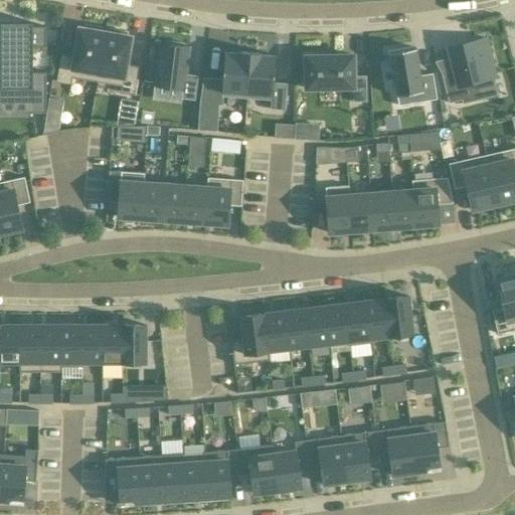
[(0,77),(0,102),(3,103),(3,98),(29,98),(29,114),(46,114),(46,72),(32,72),(32,47),(45,47),(45,26),(32,27),(32,23),(22,23),(10,23),(0,22),(0,60),(0,61),(0,77)]
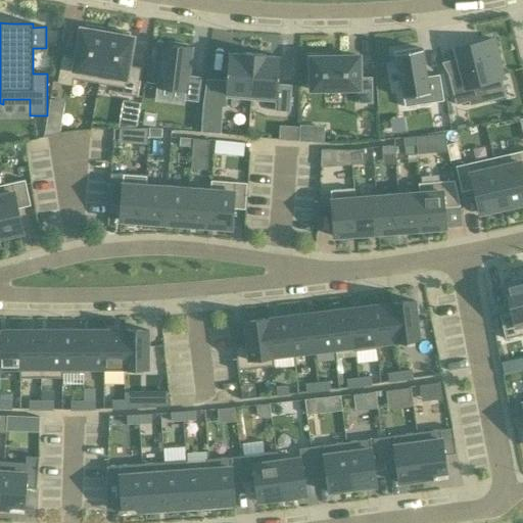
[(62,55),(57,83),(73,86),(74,79),(98,84),(106,33),(102,33),(103,29),(86,26),(85,30),(81,29),(76,57),(62,55)]
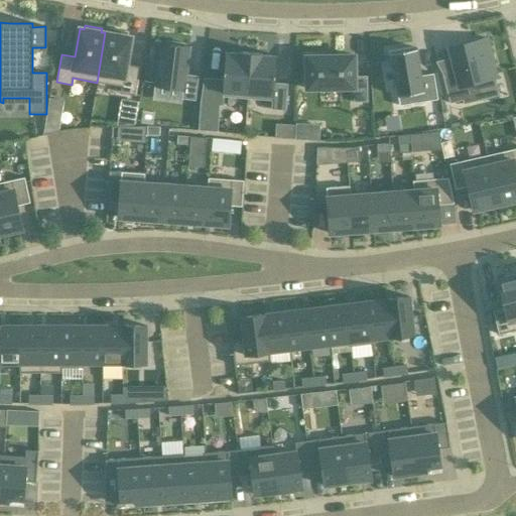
[(105,32),(97,83),(121,87),(120,93),(134,95),(139,68),(126,66),(131,37),(126,36),(127,32),(110,29),(109,33),(105,32)]
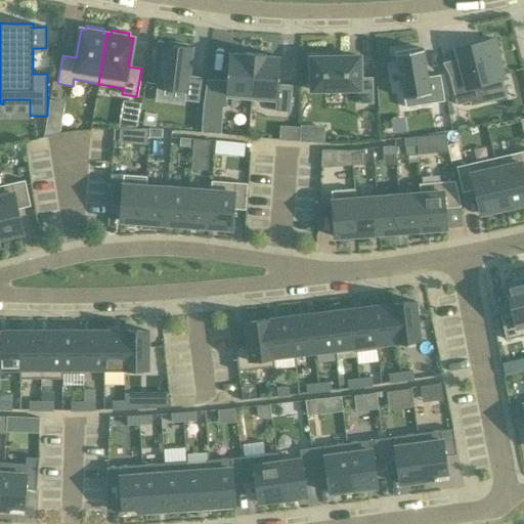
[(493,39),(455,48),(462,73),(448,76),(456,105),(469,102),(470,106),(488,101),(484,84),(504,79),(493,39)]
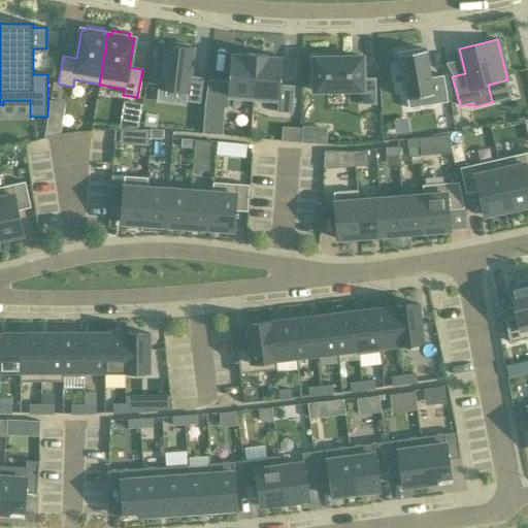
[(164,45),(159,88),(187,92),(185,102),(199,103),(202,77),(190,75),(193,48),(188,48),(189,44),(170,42),(170,45),(164,45)]
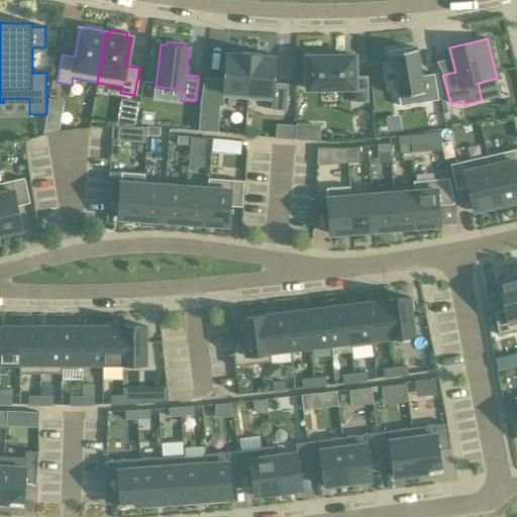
[(417,48),(391,53),(398,96),(423,92),(425,102),(437,100),(433,74),(421,76),(417,48)]
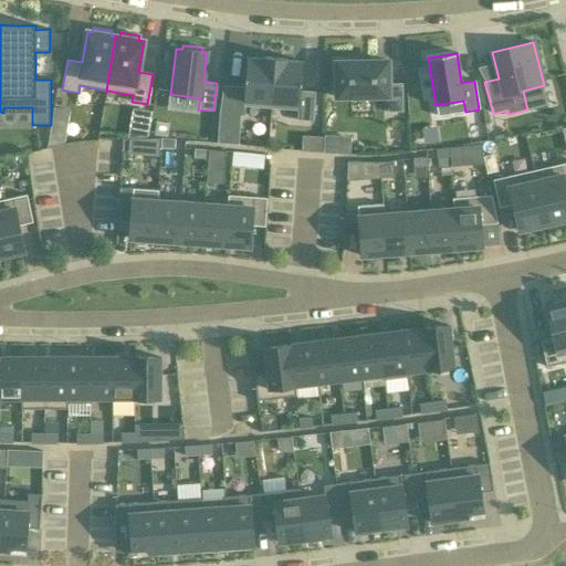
[(247,58),(243,106),(271,108),(274,59),(262,58),(262,59),(247,58)]
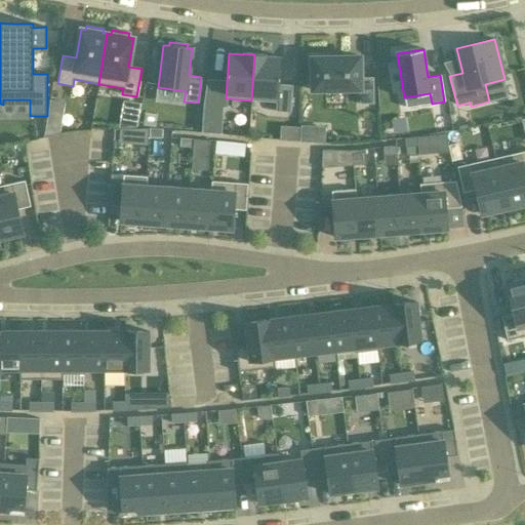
[(254,54),(251,101),(276,103),(275,112),(290,113),(292,85),(279,84),(280,57),(267,56),(267,54),(254,54)]
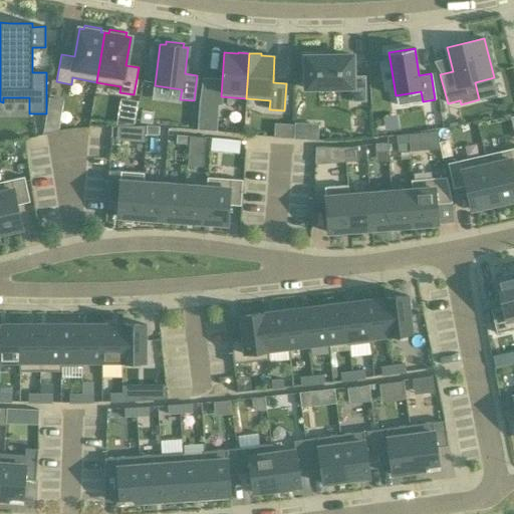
[(352,55),(304,56),(305,89),(351,87),(352,102),(366,102),(365,75),(353,76),(352,55)]
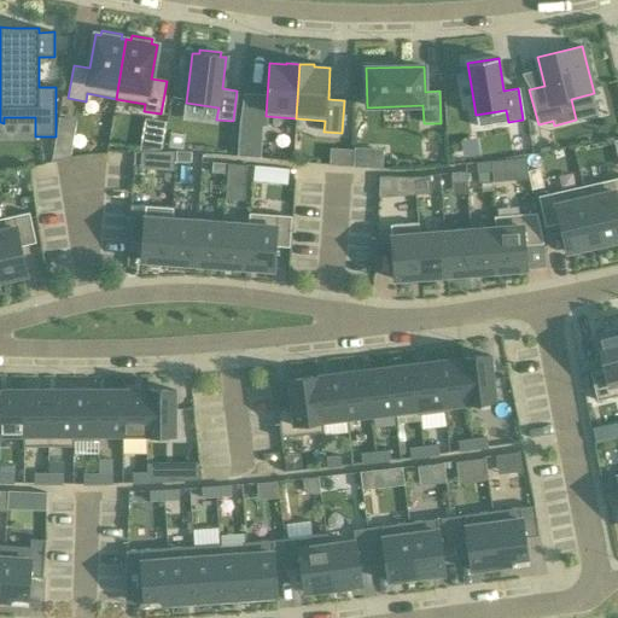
[(58,118),(56,136),(65,138),(69,121),(58,118)]
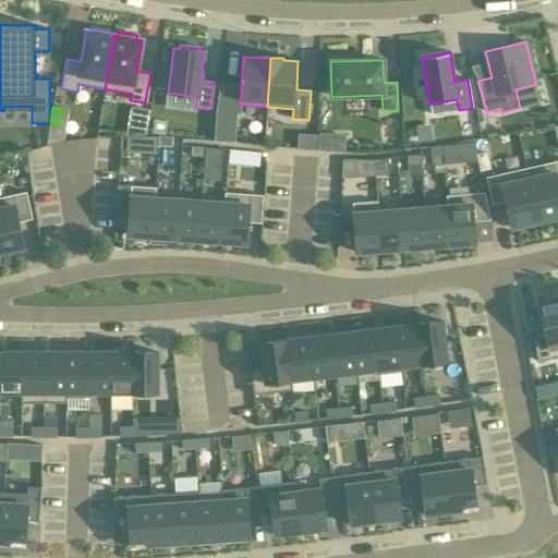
[(141,109),(138,121),(147,122),(148,110),(141,109)]
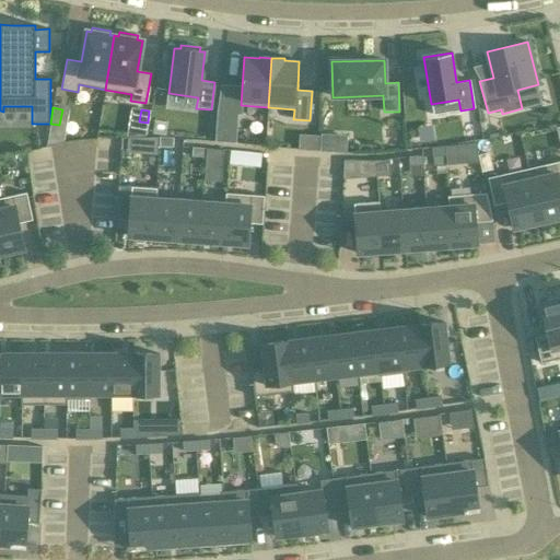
[(300,132),(300,149),(347,151),(348,133),(300,132)]
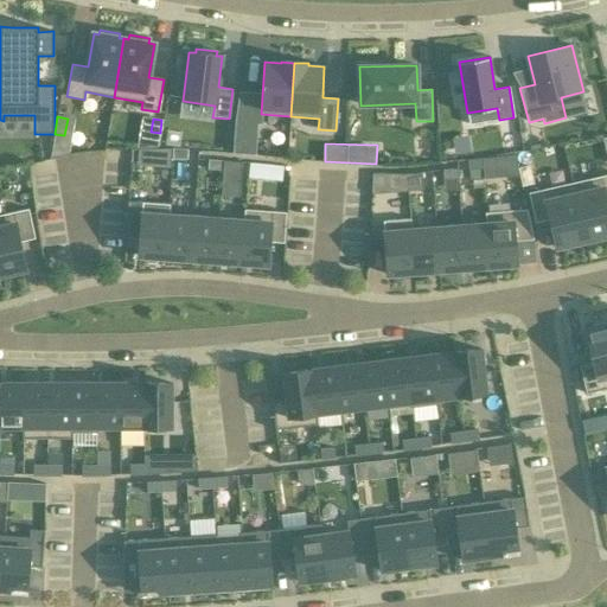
[(187,149),(173,149),(172,159),(186,159),(187,149)]
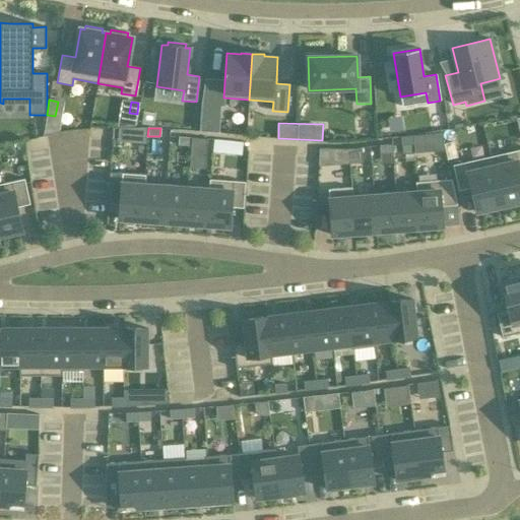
[(412,136),(400,137),(401,145),(413,144),(412,136)]
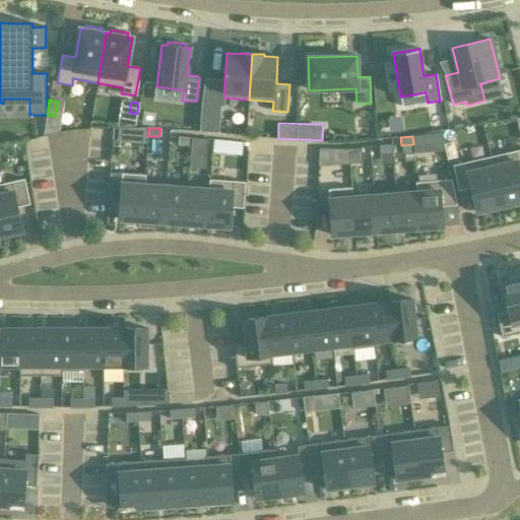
[(190,146),(191,138),(179,137),(178,145),(190,146)]
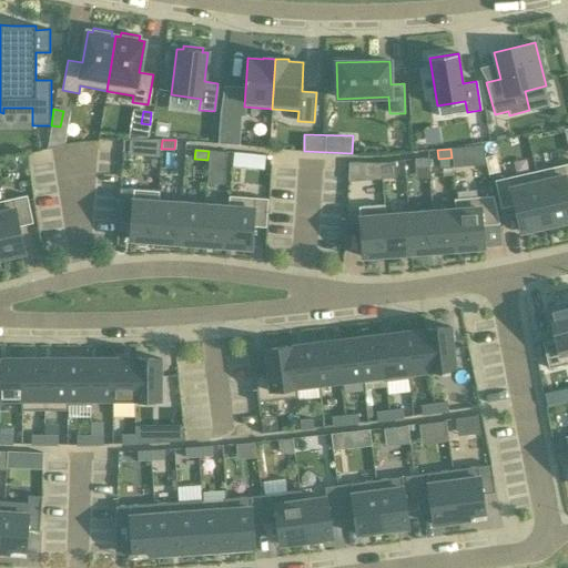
[(210,151),(208,173),(225,174),(226,152),(210,151)]
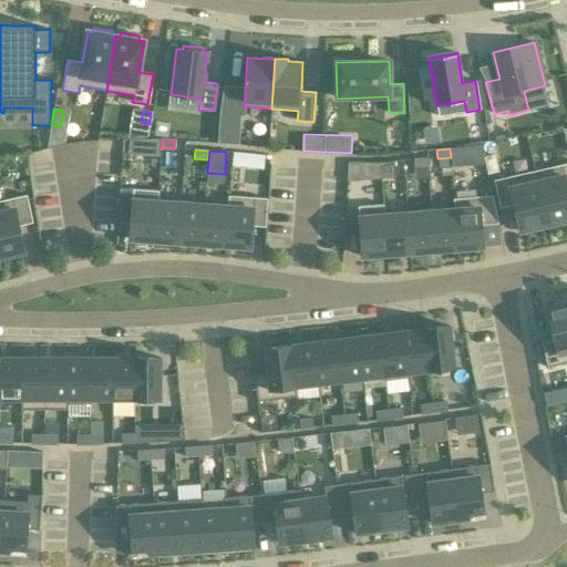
[(246,167),(247,154),(234,153),(233,166),(246,167)]
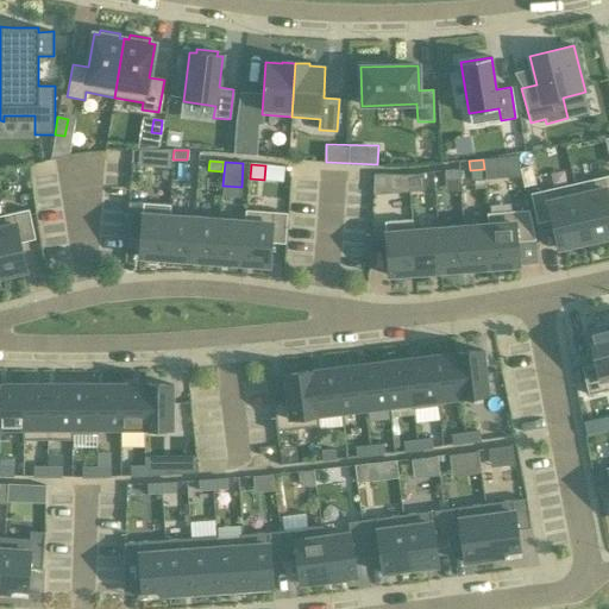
[(459,179),(458,169),(444,170),(445,180),(459,179)]
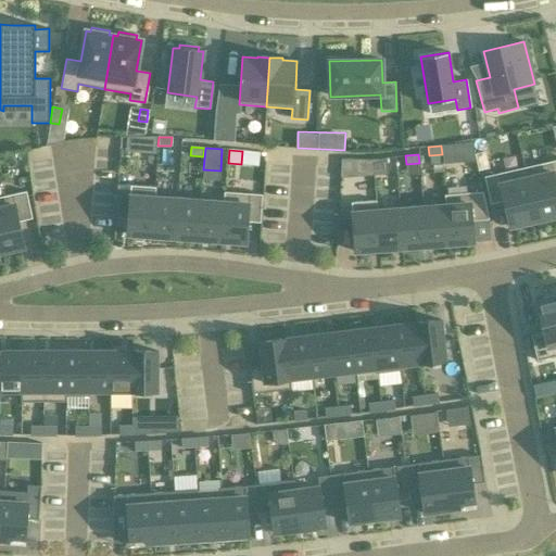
[(343,158),(342,173),(387,174),(388,159),(343,158)]
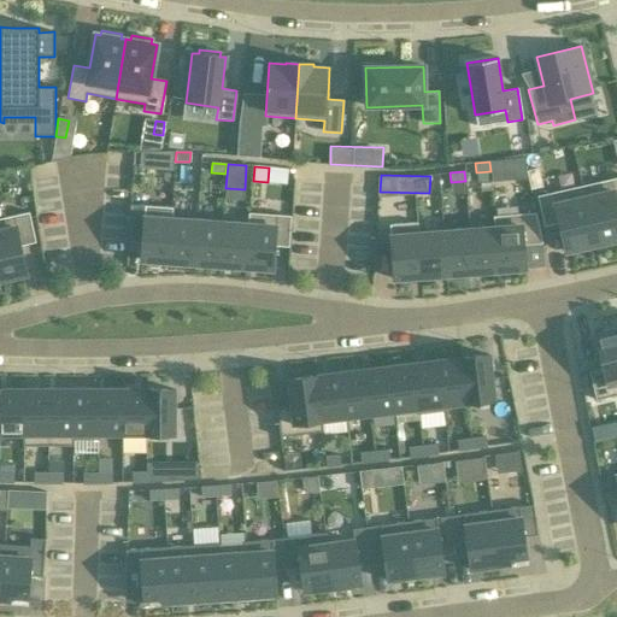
[(616,177),(581,186),(594,245),(616,240),(616,177)]
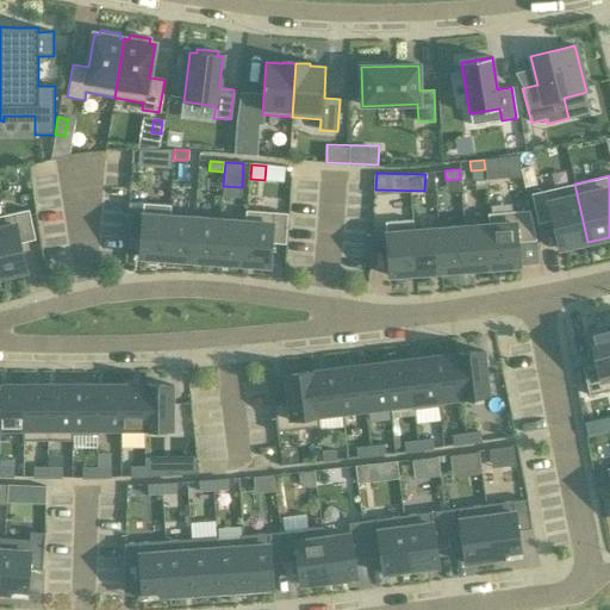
[(587,242),(574,184),(531,194),(537,224),(552,221),(558,249),(587,242)]
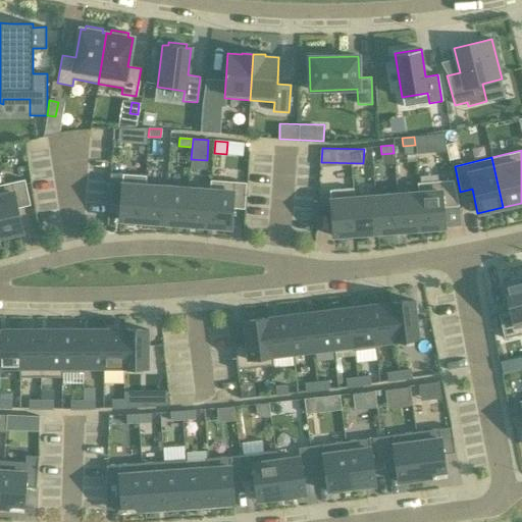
[(111,172),(109,202),(120,203),(119,219),(142,221),(145,185),(146,175),(122,173),(111,172)]
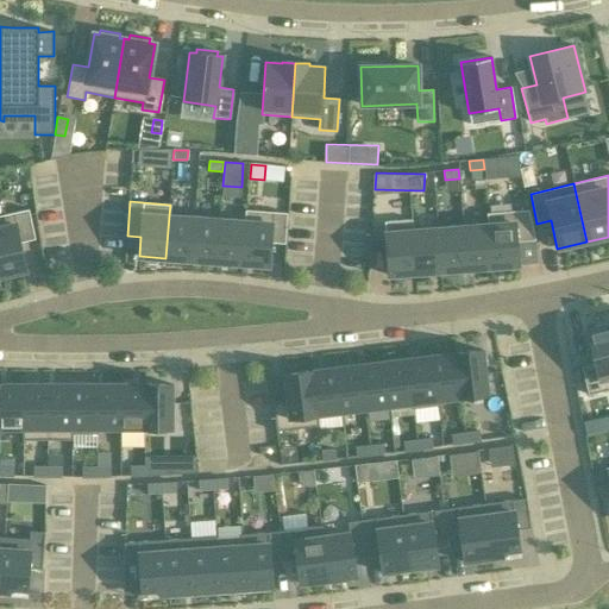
[(0,215),(0,276),(26,271),(20,243),(35,239),(29,209),(0,215)]
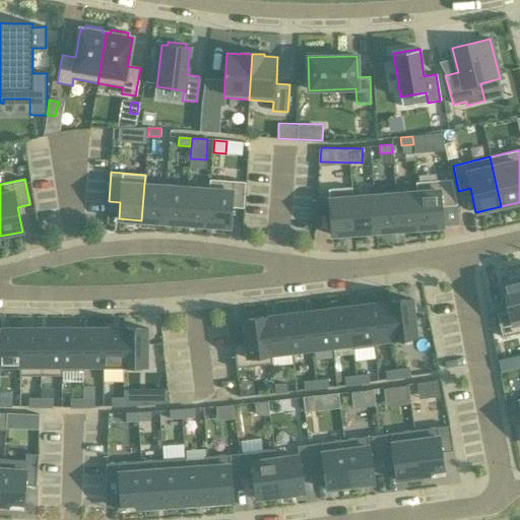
[(209,189),(207,225),(230,228),(231,207),(243,208),(245,182),(210,180),(209,189)]
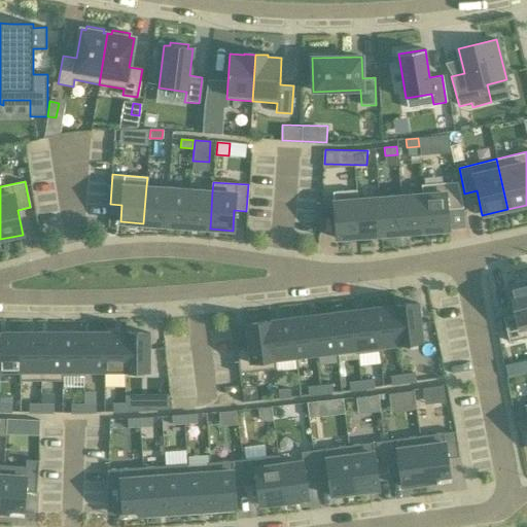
[(421,185),(422,195),(425,232),(449,230),(447,209),(463,208),(457,182),(421,185)]
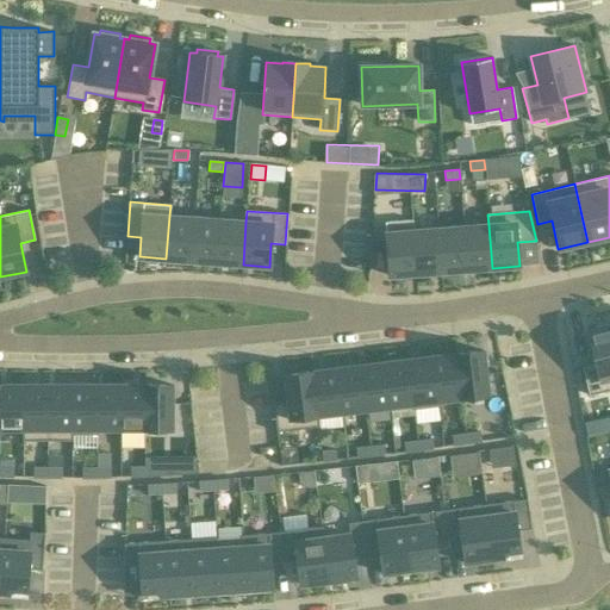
[(194,218),(169,216),(166,259),(191,261),(194,218)]
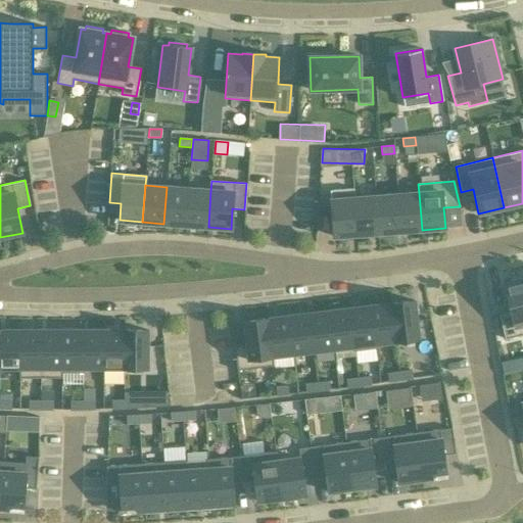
[(163,224),(186,225),(189,189),(167,187),(163,224)]
